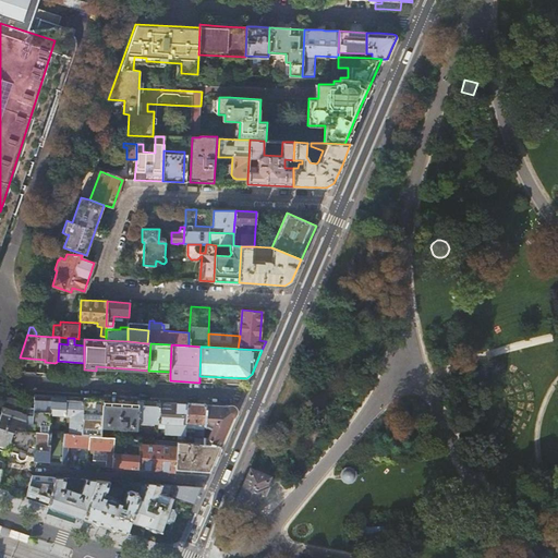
[(2,412),(0,416),(0,428),(14,431),(24,431),(25,408),(17,408),(19,393),(7,392),(1,411),(2,412)]
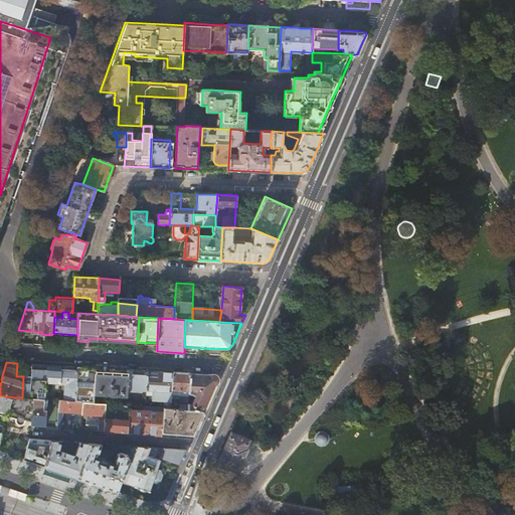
[(31,376),(23,376),(22,397),(32,398),(44,399),(45,386),(46,364),(32,364),(31,376)]
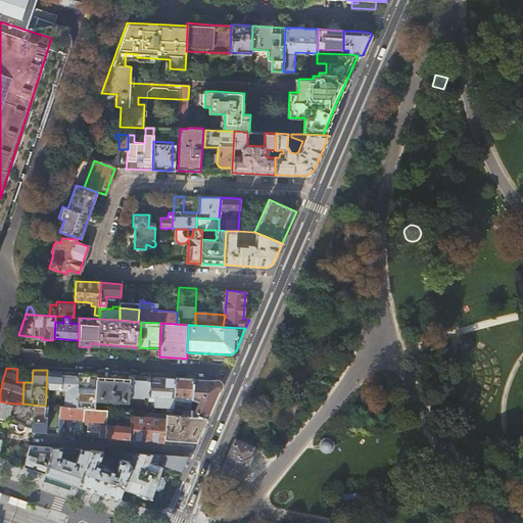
[(61,371),(47,370),(46,392),(53,393),(54,389),(60,389),(65,389),(64,407),(76,408),(79,375),(61,374),(61,371)]
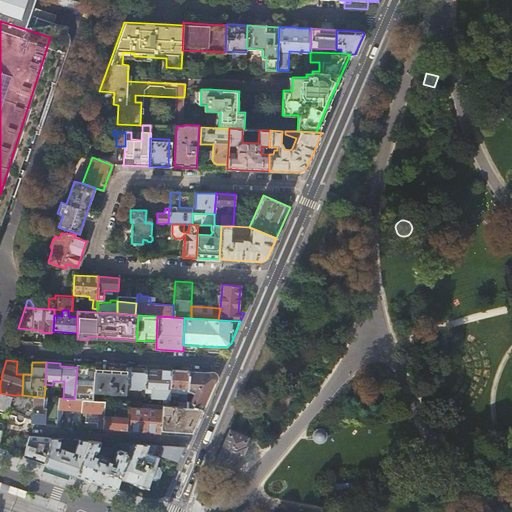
[(88,365),(88,367),(77,367),(74,399),(81,400),(92,400),(94,370),(94,366),(88,365)]
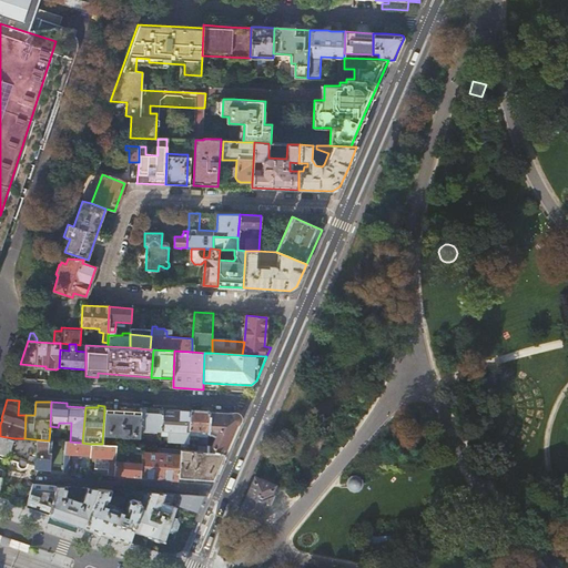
[(141,408),(141,413),(141,428),(161,429),(162,409),(141,408)]
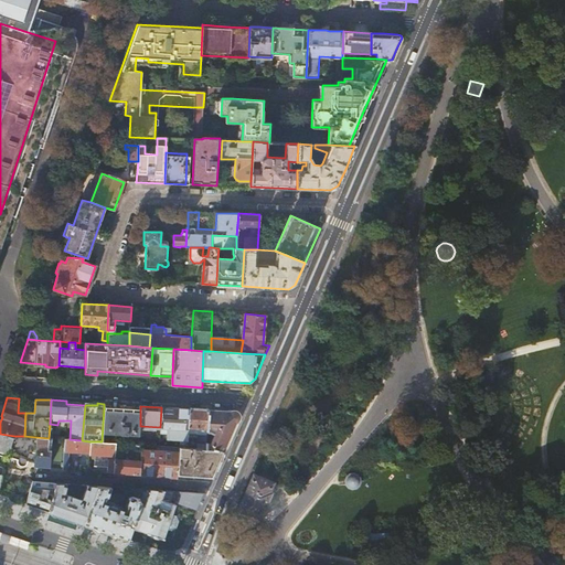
[(190,408),(161,407),(160,427),(160,428),(168,428),(167,439),(188,440),(190,408)]
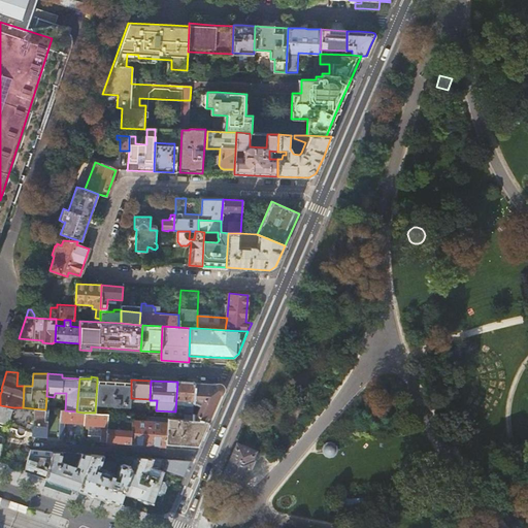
[(131,384),(97,382),(95,413),(107,415),(119,415),(130,416),(131,398),(131,384)]
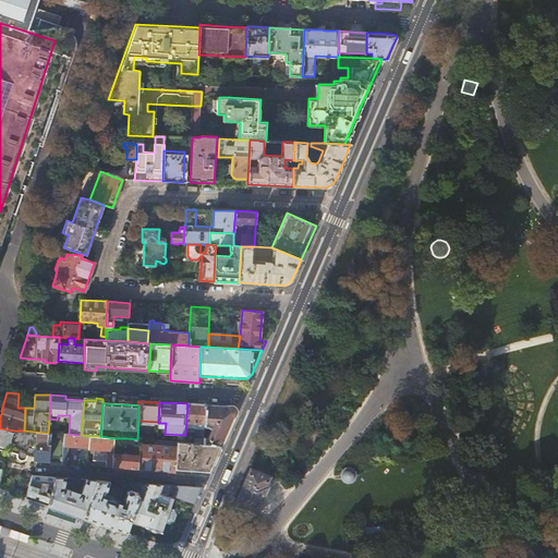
[(206,404),(187,403),(185,435),(185,443),(204,445),(205,436),(205,425),(206,404)]
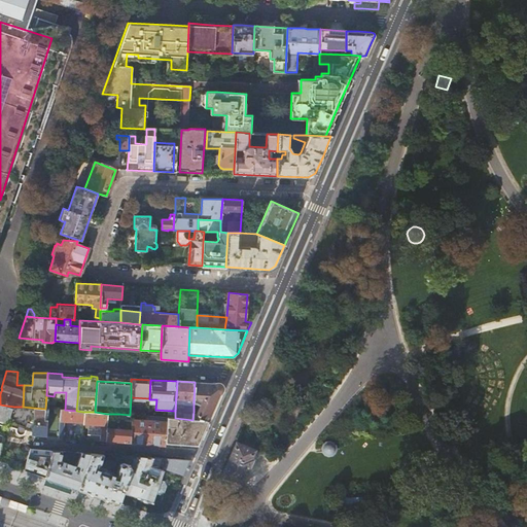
[(224,384),(195,382),(194,401),(200,403),(196,413),(194,412),(192,420),(208,421),(224,384)]
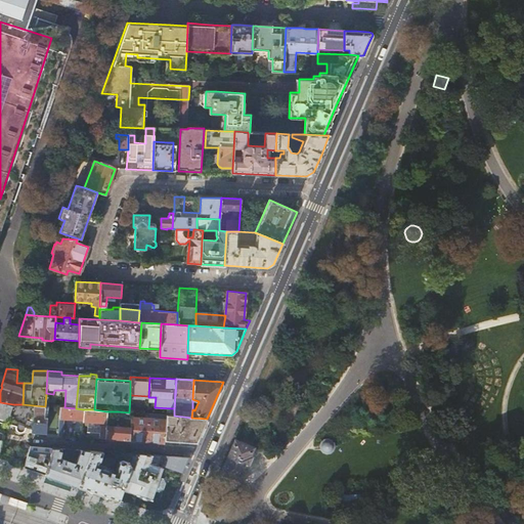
[(0,421),(6,423),(13,404),(0,402),(0,421)]
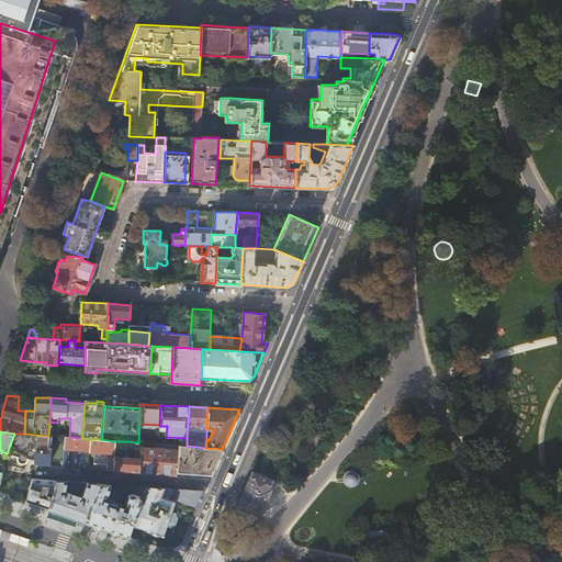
[(35,435),(24,434),(14,434),(7,453),(15,457),(15,459),(17,461),(18,463),(21,464),(22,464),(24,463),(25,462),(26,460),(26,459),(27,458),(33,459),(35,435)]
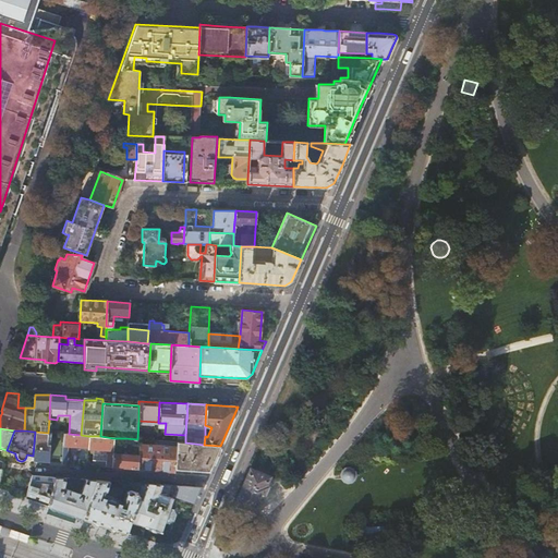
[(47,436),(50,437),(50,433),(48,433),(35,432),(33,456),(33,461),(49,462),(49,445),(47,445),(47,436)]
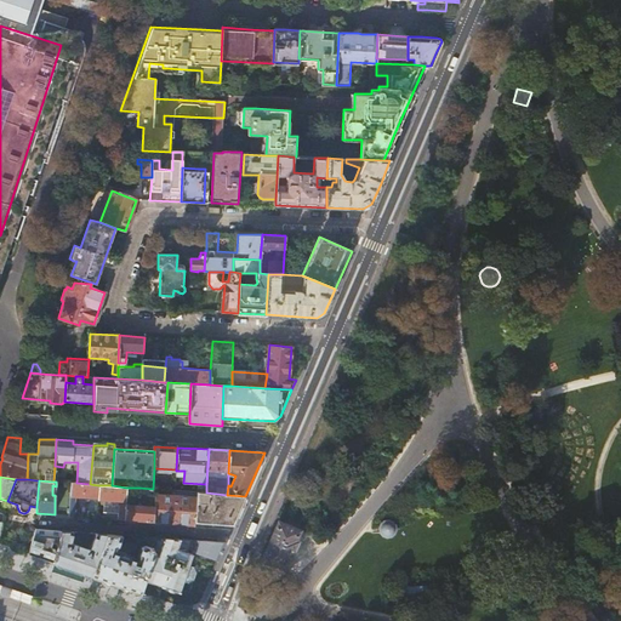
[(77,483),(70,483),(68,516),(96,518),(98,485),(90,484),(77,483)]
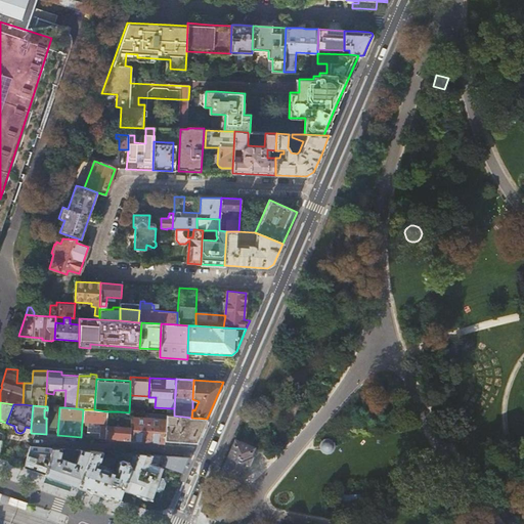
[(81,437),(84,437),(105,439),(106,419),(106,411),(94,409),(83,409),(81,437)]
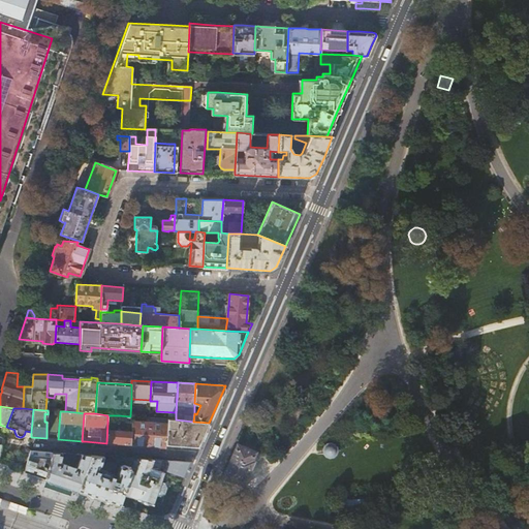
[(132,416),(130,416),(119,415),(118,426),(110,425),(110,423),(107,423),(106,443),(130,444),(132,416)]
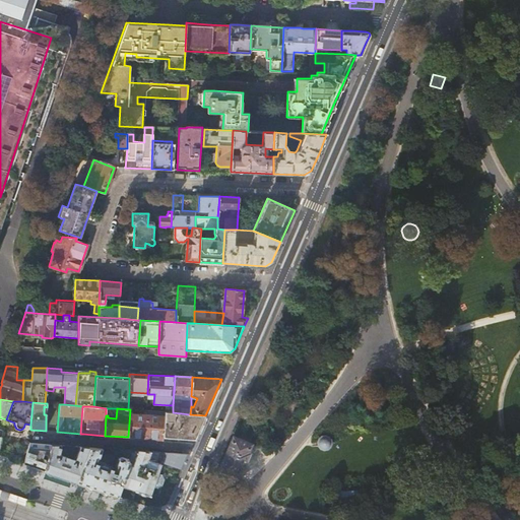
[(166,412),(130,409),(128,437),(164,440),(164,437),(166,412)]
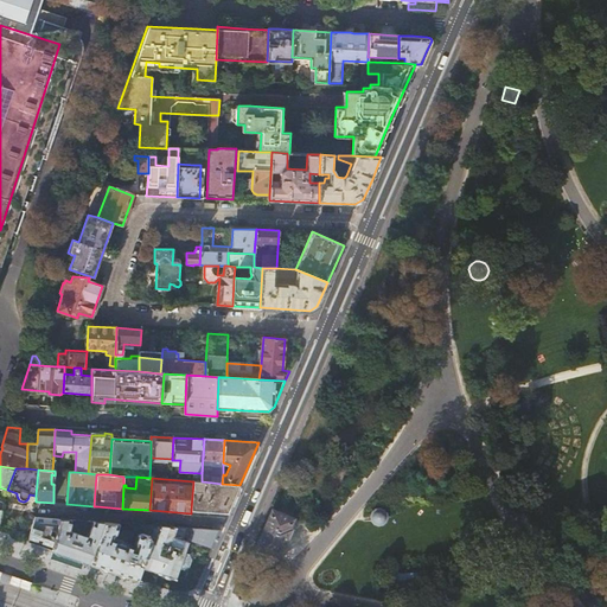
[(202,481),(193,481),(191,510),(228,512),(240,485),(222,484),(202,481)]
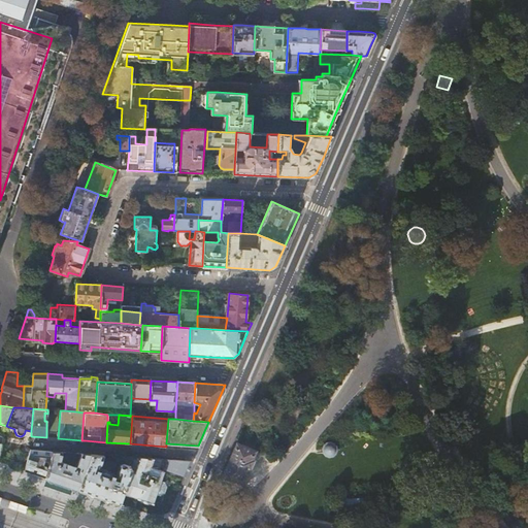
[(336,450),(336,448),(334,446),(333,443),(331,442),(328,442),(326,443),(324,444),(323,447),(322,449),(322,451),(323,453),(324,455),(326,456),(328,457),(331,457),(333,456),(335,454),(336,452),(336,450)]
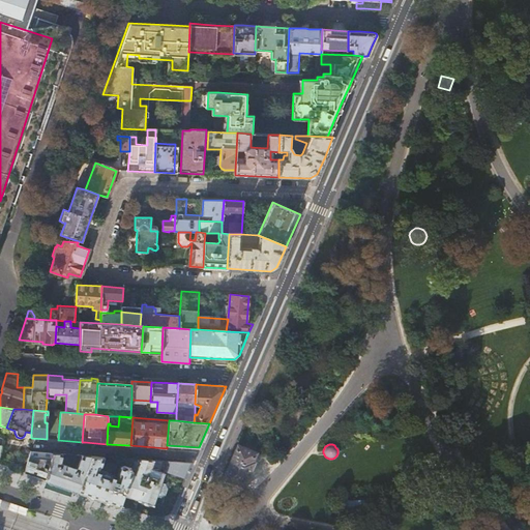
[(253,461),(257,452),(238,445),(225,476),(243,484),(246,476),(248,476),(252,469),(255,462),(253,461)]
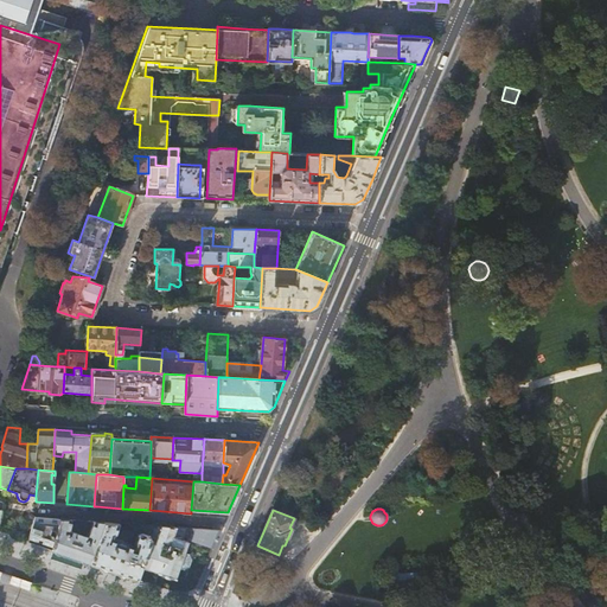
[(61,518),(36,517),(27,541),(30,542),(52,549),(53,550),(84,561),(90,563),(104,522),(93,521),(88,537),(69,530),(71,519),(61,518)]
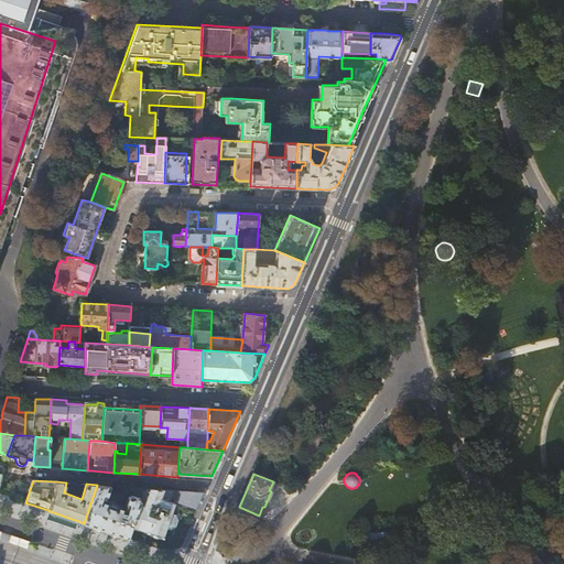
[(104,485),(97,485),(84,523),(106,530),(126,538),(130,525),(139,503),(144,488),(132,487),(131,495),(128,496),(125,502),(126,505),(125,508),(120,507),(121,505),(114,502),(109,501),(104,499),(105,497),(107,496),(110,486),(104,485)]
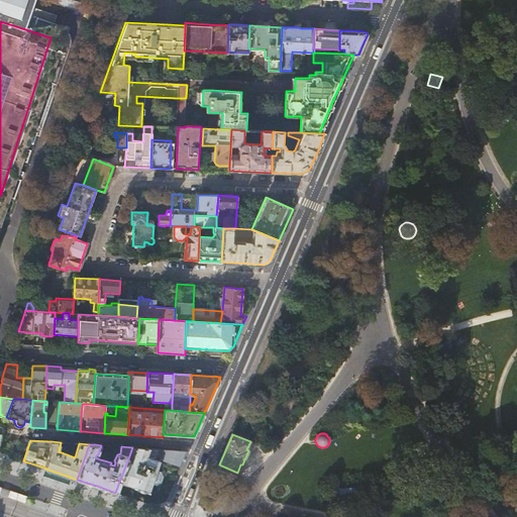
[(132,463),(127,461),(119,482),(134,487),(134,488),(147,493),(151,483),(156,485),(160,483),(163,477),(161,473),(157,471),(160,462),(159,460),(146,456),(149,448),(137,447),(132,463)]
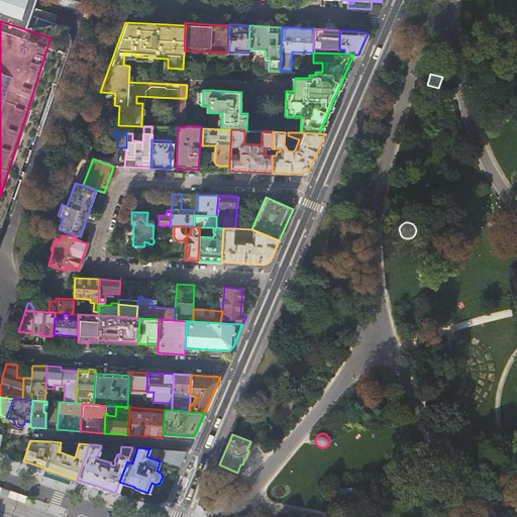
[(162,460),(181,467),(188,451),(164,449),(161,457),(162,460)]
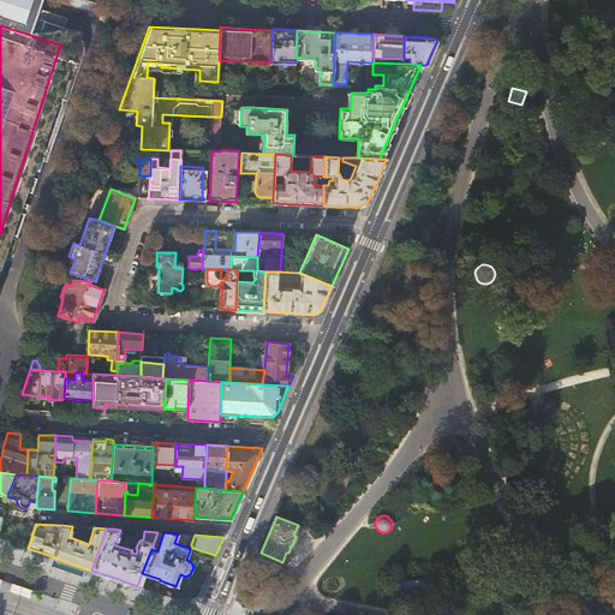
[(85,568),(54,557),(52,567),(82,577),(85,568)]
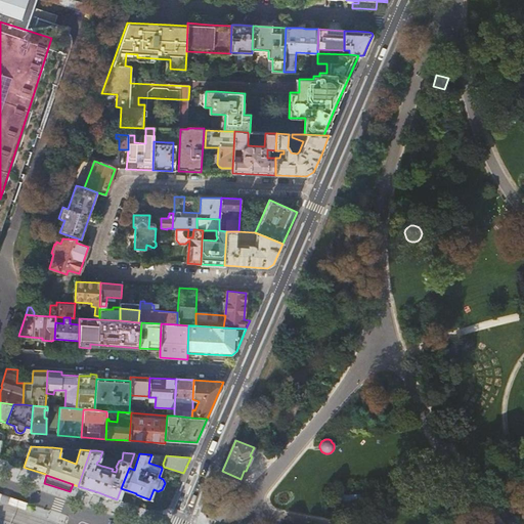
[(28,503),(9,496),(7,504),(26,510),(28,503)]
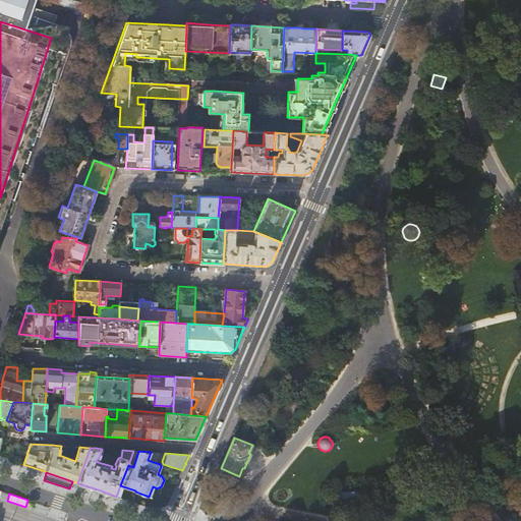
[(387,496),(387,507),(405,507),(405,497),(387,496)]
